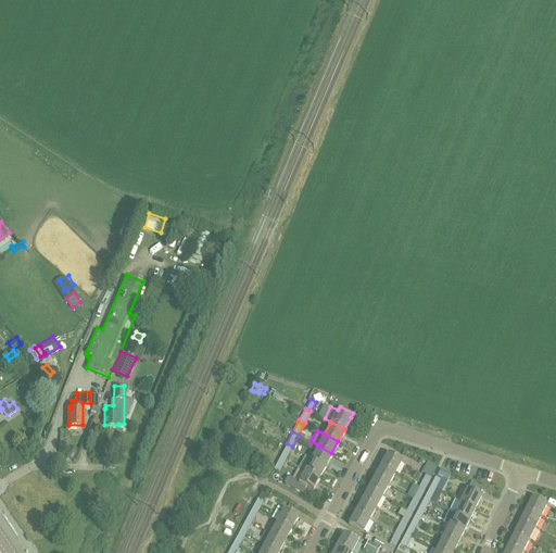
[(239,436),(234,432),(230,440),(236,443),(239,436)]
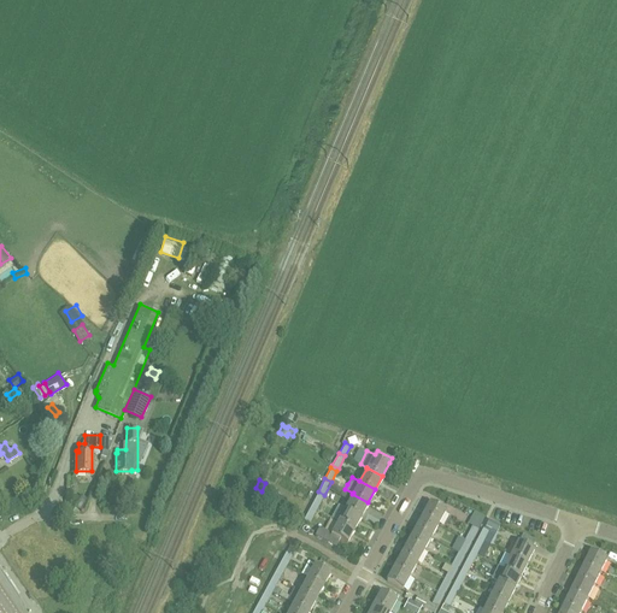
[(317,507),(324,495),(318,491),(311,505),(317,507)]
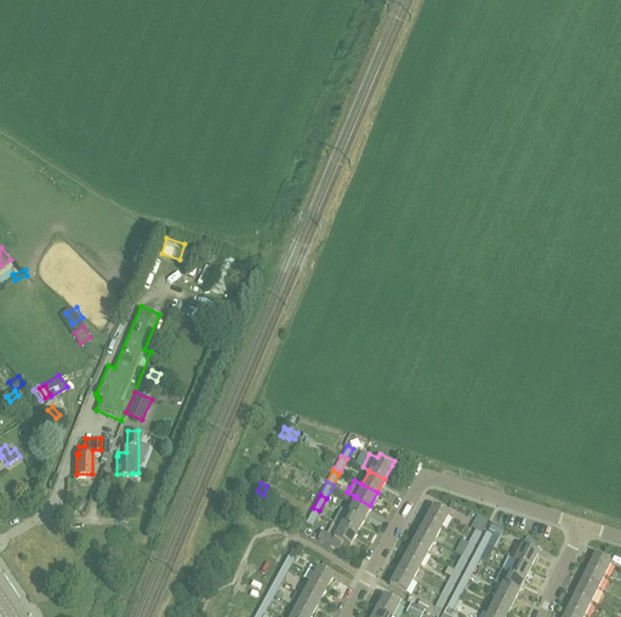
[(348,509),(364,518),(370,506),(354,497),(348,509)]
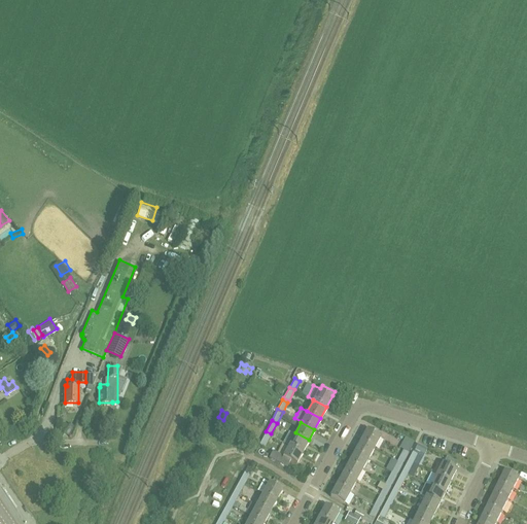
[(360,439),(375,446),(381,434),(367,427),(360,439)]
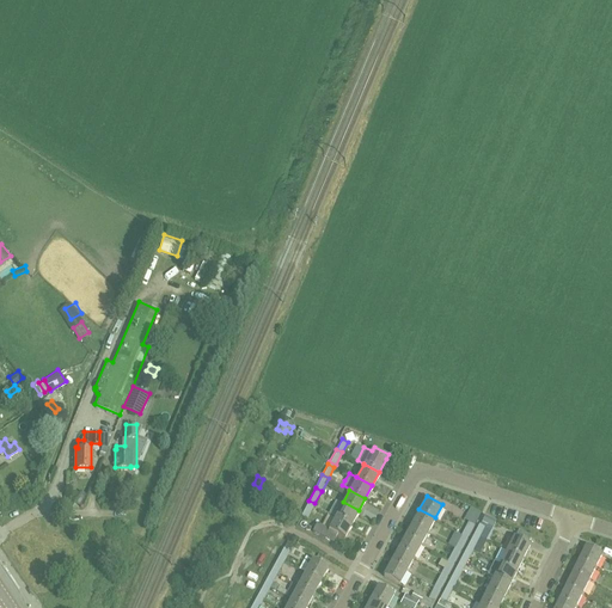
[(308,501),(301,513),(307,516),(314,503),(308,501)]
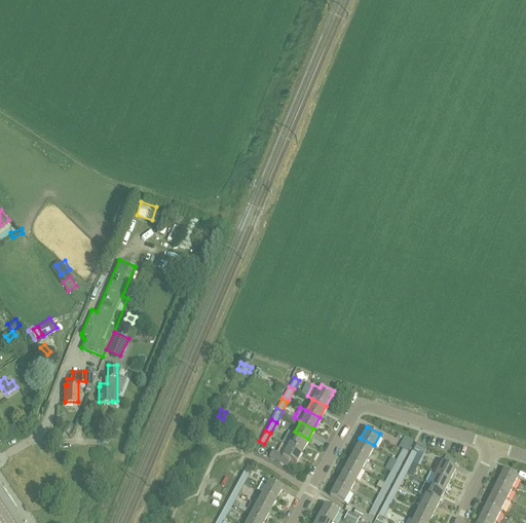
[(289,443),(302,450),(308,439),(295,432),(289,443)]
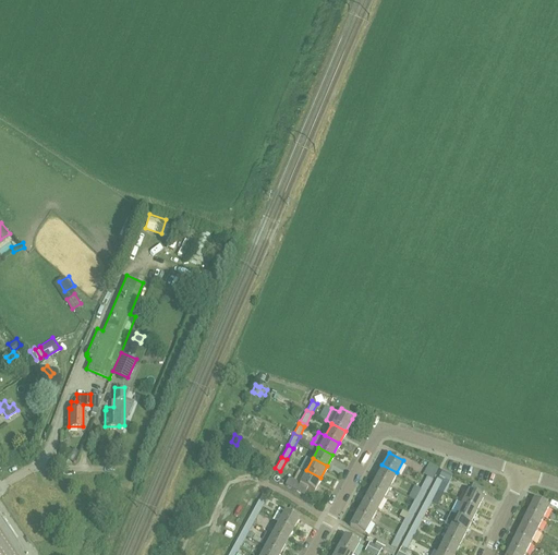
[(376,477),(390,484),(397,472),(381,465),(376,477)]
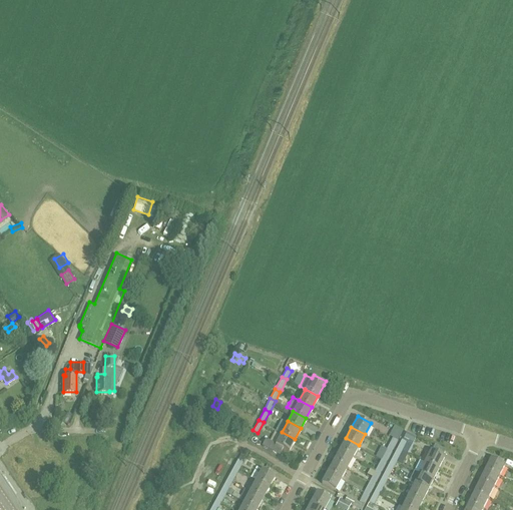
[(403,436),(412,441),(416,435),(407,430),(403,436)]
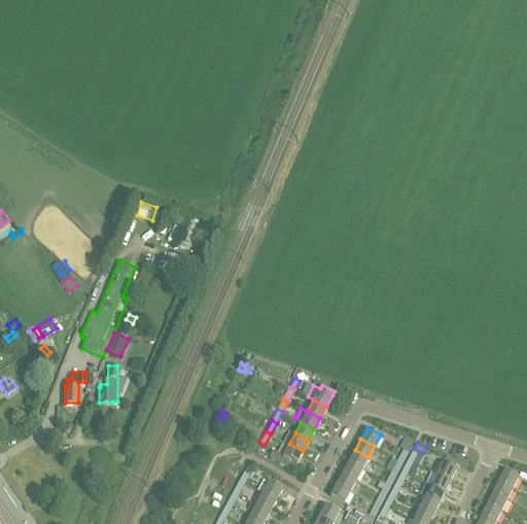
[(270,456),(287,465),(290,459),(296,462),(303,451),(289,444),(283,454),(274,449),(270,456)]
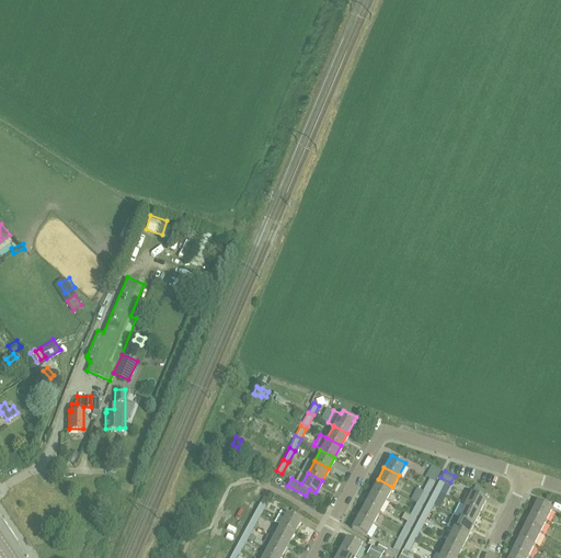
[(423,489),(428,491),(435,480),(428,477),(423,489)]
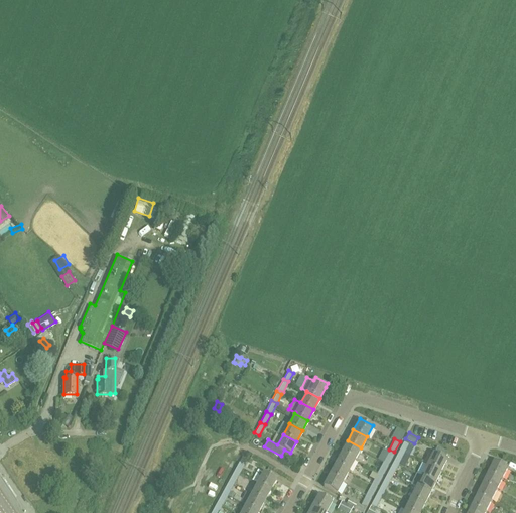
[(403,439),(399,449),(404,452),(409,442),(403,439)]
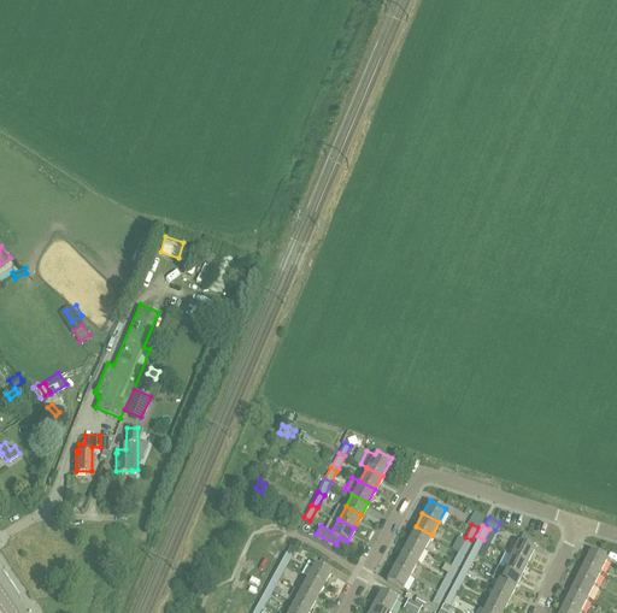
[(409,540),(424,548),(432,535),(416,526),(409,540)]
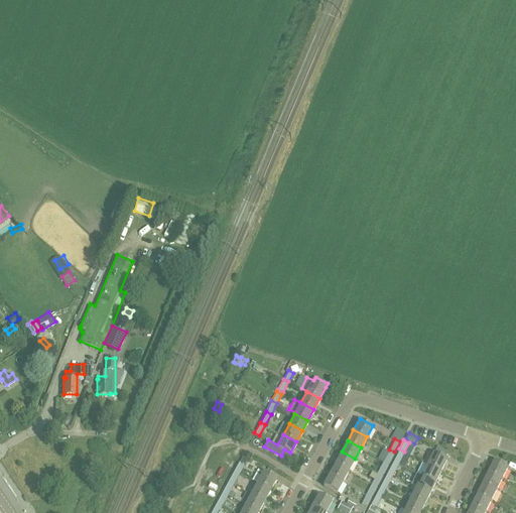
[(399,449),(393,460),(399,463),(401,458),(404,452),(399,449)]
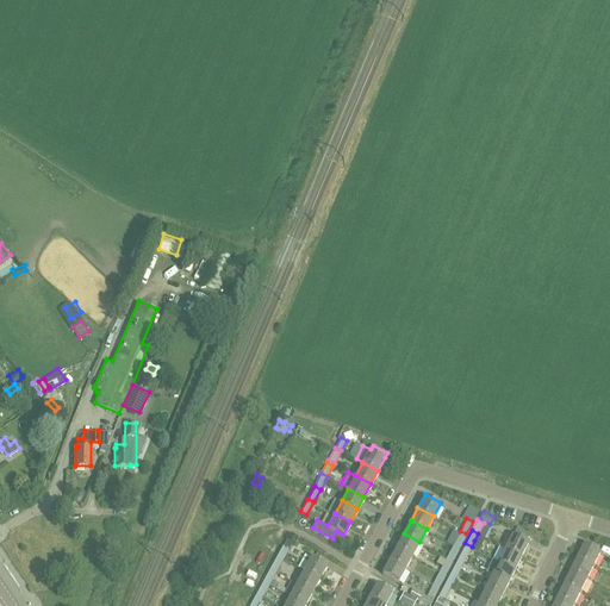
[(453,543),(460,547),(466,533),(460,531),(453,543)]
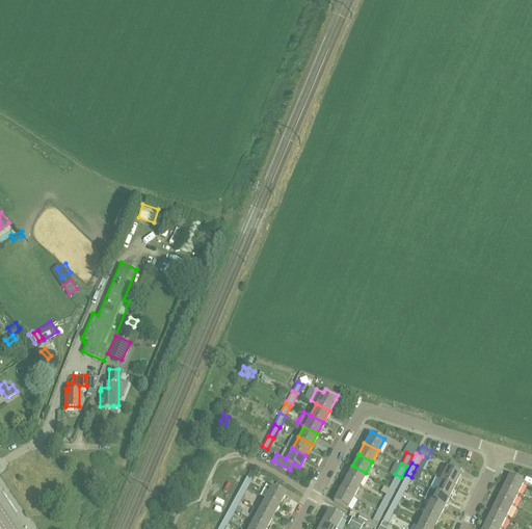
[(346,476),(360,484),(366,473),(352,466),(346,476)]
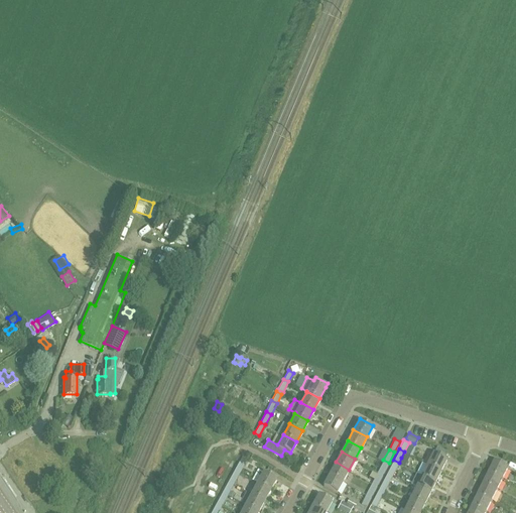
[(427,463),(440,470),(446,459),(432,452),(427,463)]
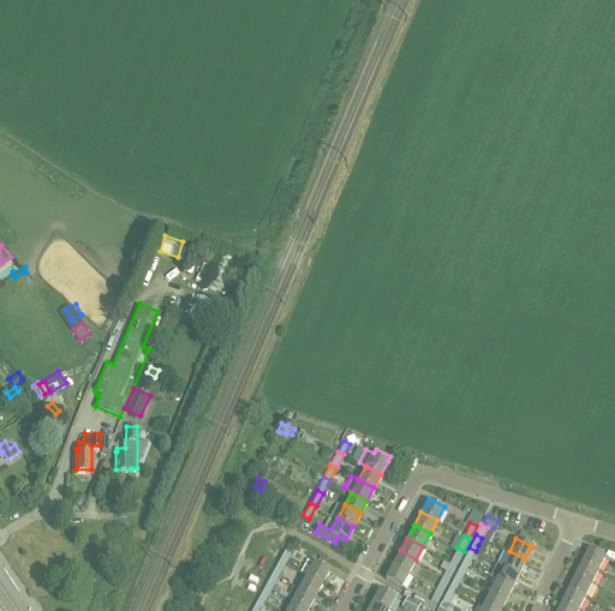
[(285,547),(279,558),(286,562),(291,551),(285,547)]
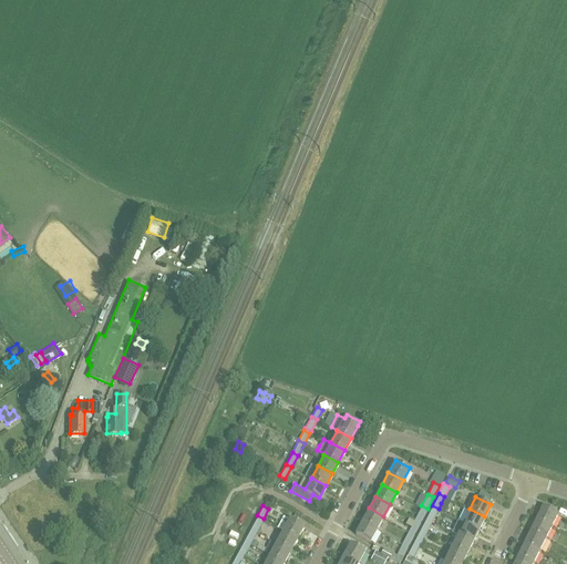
[(421,521),(428,509),(421,505),(416,514),(415,518),(421,521)]
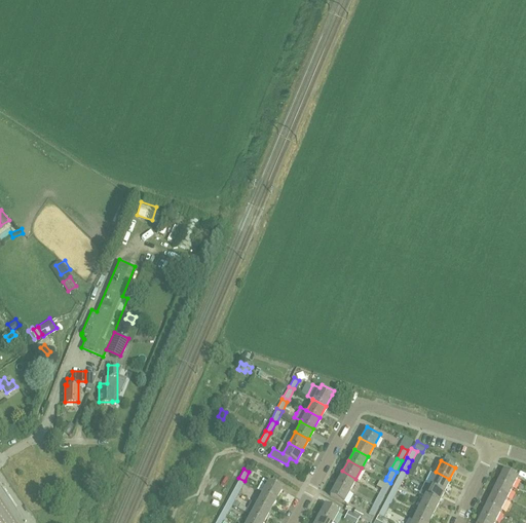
[(401,469),(395,480),(401,483),(407,472),(401,469)]
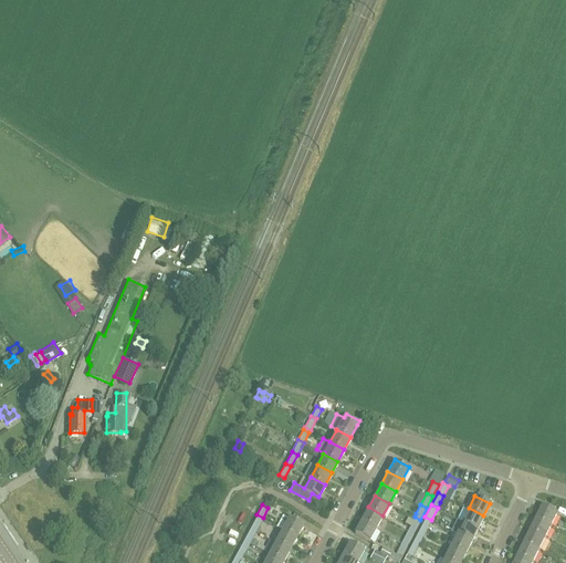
[(536,517),(552,524),(557,512),(543,504),(536,517)]
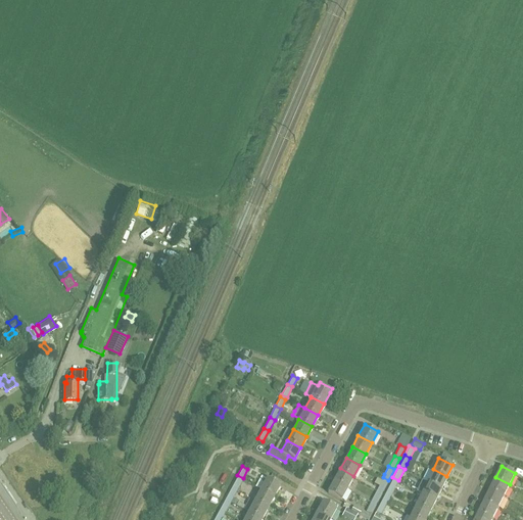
[(334,479),(347,486),(353,476),(340,468),(334,479)]
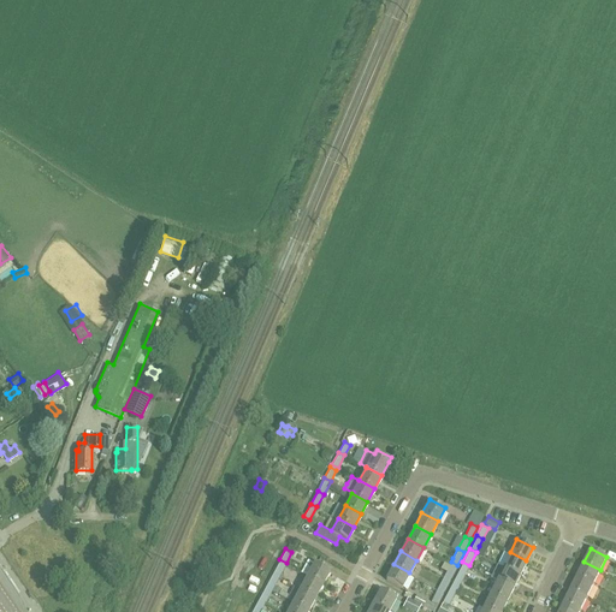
[(503,565),(520,574),(526,560),(510,552),(503,565)]
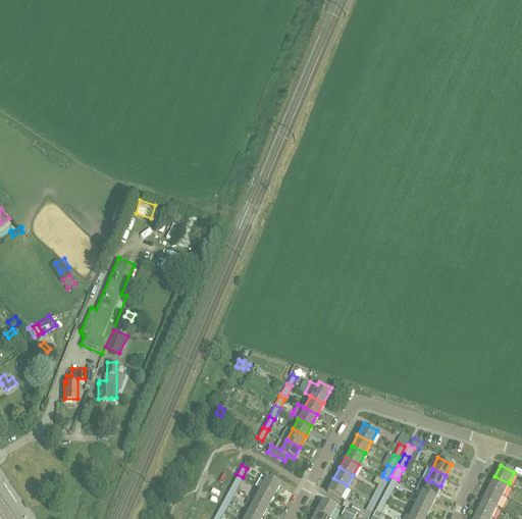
[(237,474),(231,485),(237,488),(243,477),(237,474)]
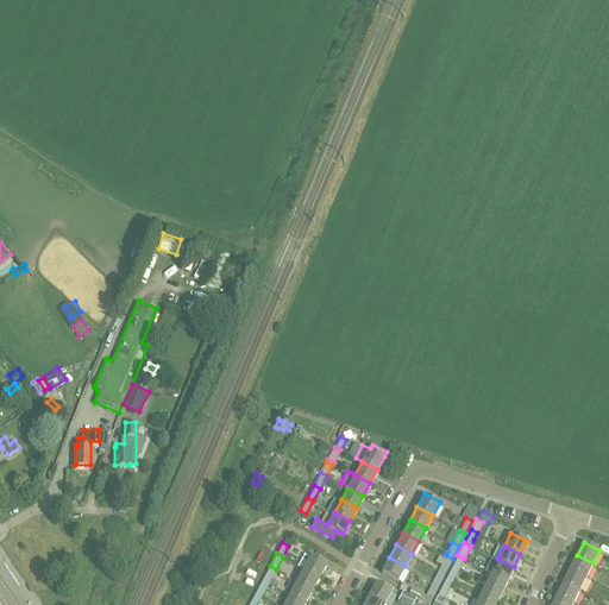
[(303,568),(319,577),(326,563),(311,555),(303,568)]
